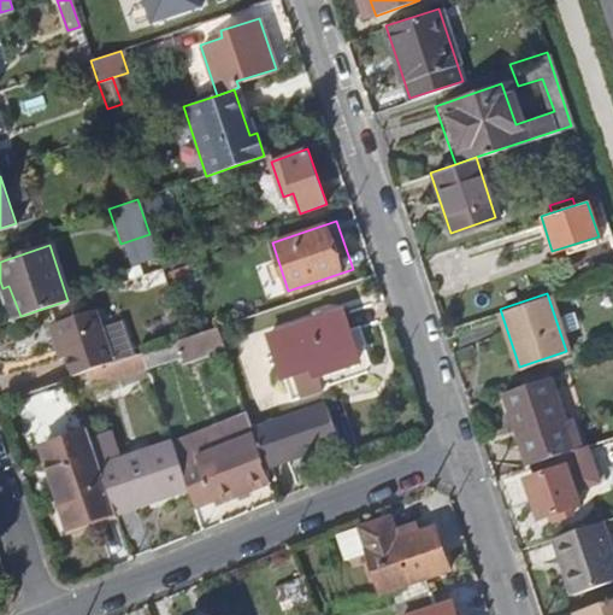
[(52,316),(71,375),(134,353),(123,321),(102,328),(94,302),(52,316)]
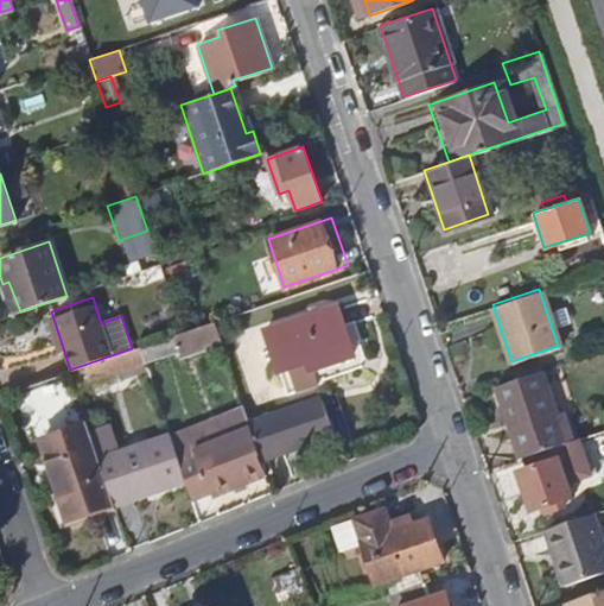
[(335,305),(264,329),(277,368),(306,359),(309,367),(351,353),(335,305)]
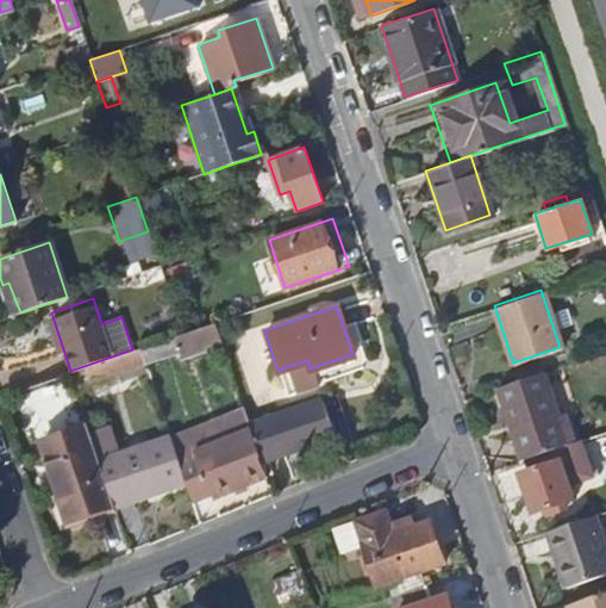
[(175,335),(181,355),(222,341),(216,322),(183,333),(175,335)]
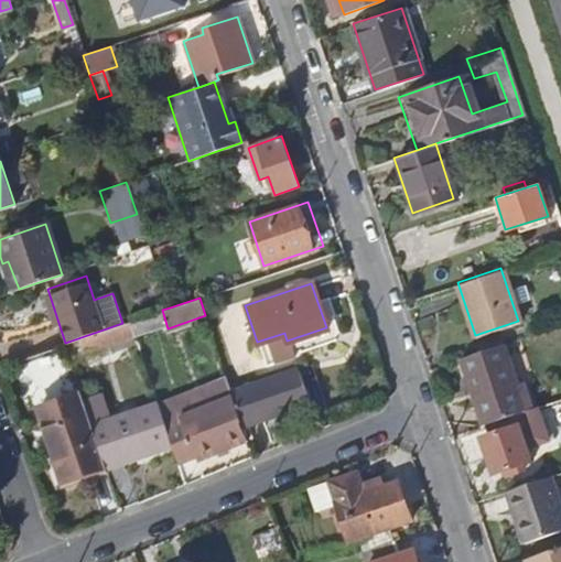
[(162,310),(130,321),(131,323),(135,336),(137,339),(168,328),(162,310)]
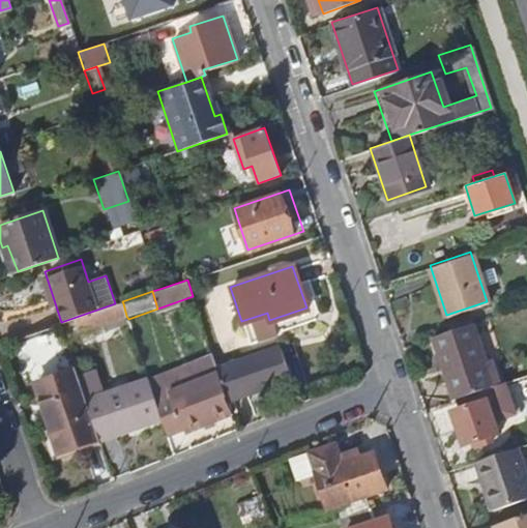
[(121,304),(76,319),(80,331),(92,327),(103,323),(125,316),(121,304)]
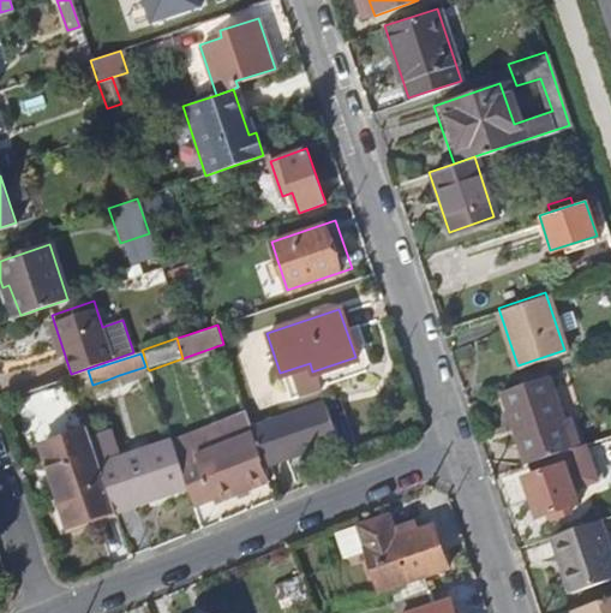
[(72,376),(78,394),(90,391),(84,372),(72,376)]
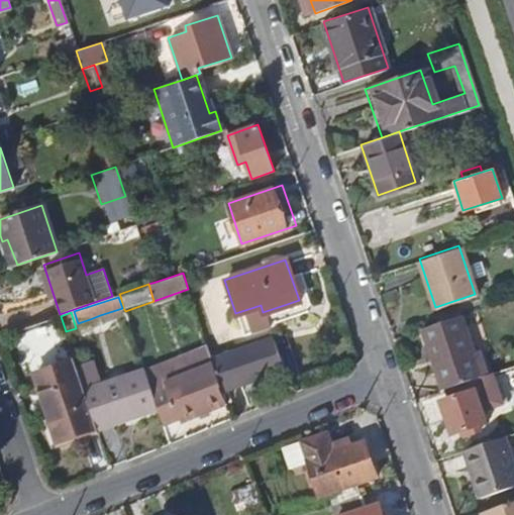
[(422,327),(443,388),(445,387),(487,373),(479,348),(473,351),(459,314),(422,327)]
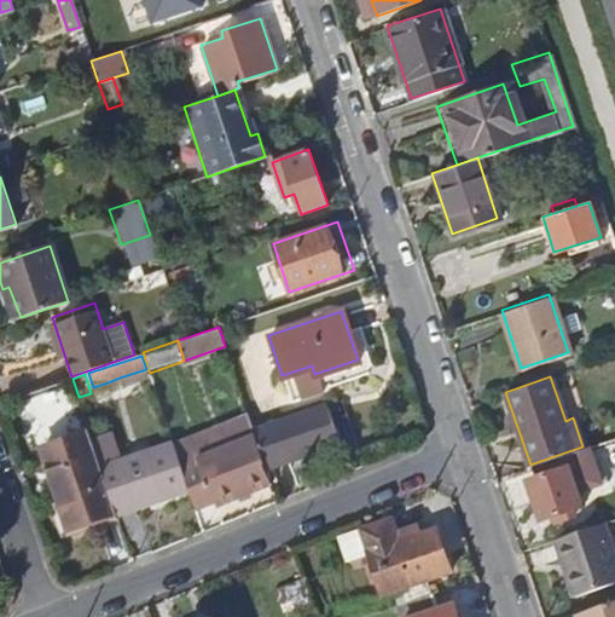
[(108,382),(111,392),(123,388),(120,378),(108,382)]
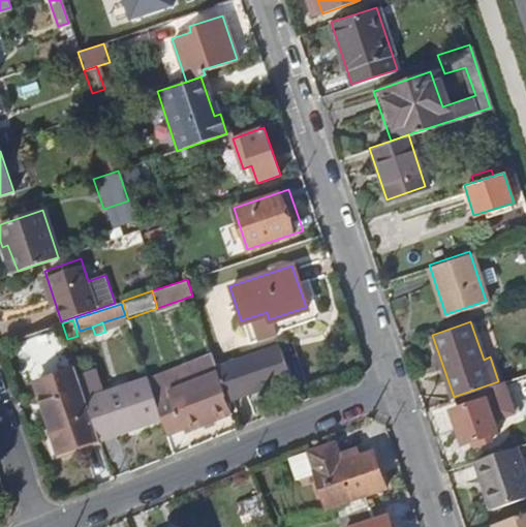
[(217,372),(226,400),(291,378),(280,346),(216,369),(217,372)]
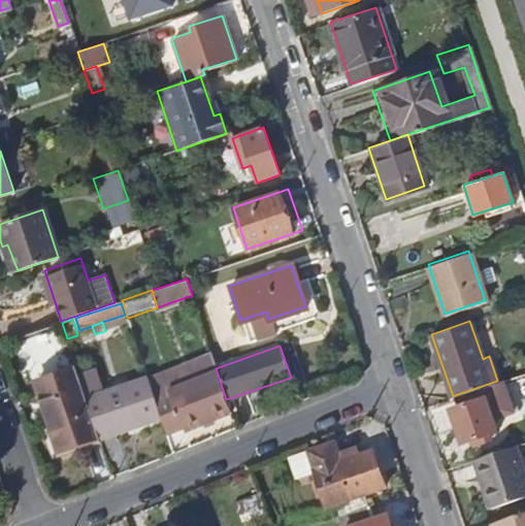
[(210,352),(160,372),(167,391),(217,371),(216,368),(210,352)]
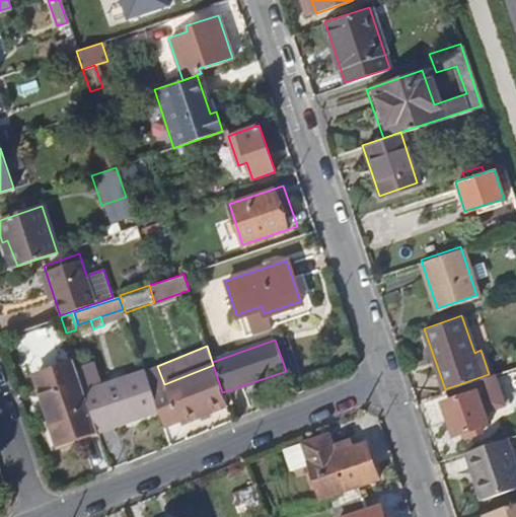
[(75,366),(96,428),(97,430),(157,409),(149,384),(145,371),(99,385),(91,360),(75,366)]
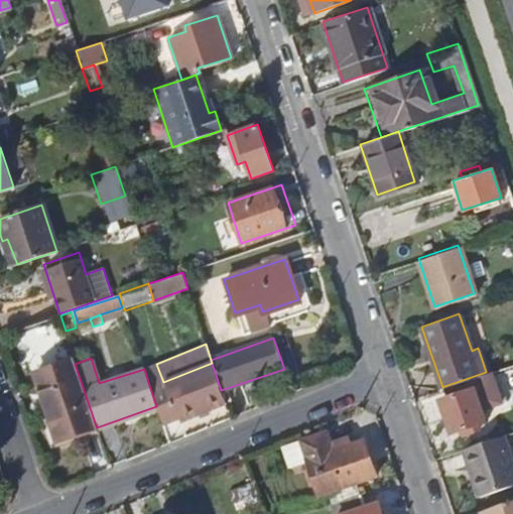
[(36,374),(56,438),(96,425),(75,364),(75,362),(36,374)]
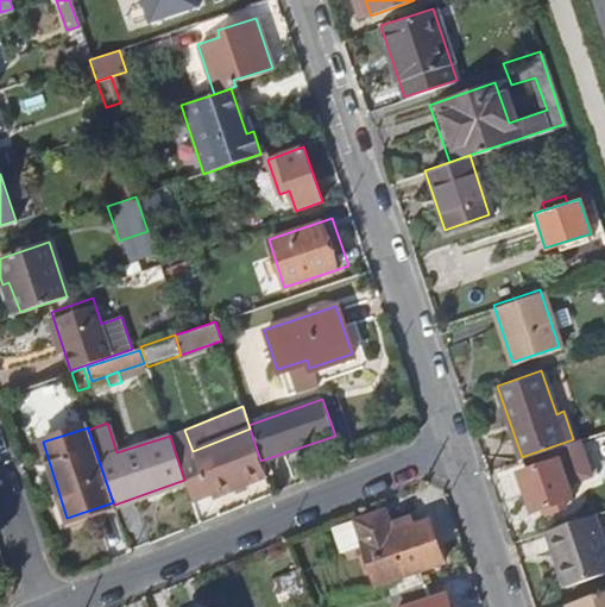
[(170,436),(175,451),(184,480),(190,500),(209,492),(212,498),(265,476),(260,461),(250,429),(193,451),(184,430),(170,436)]
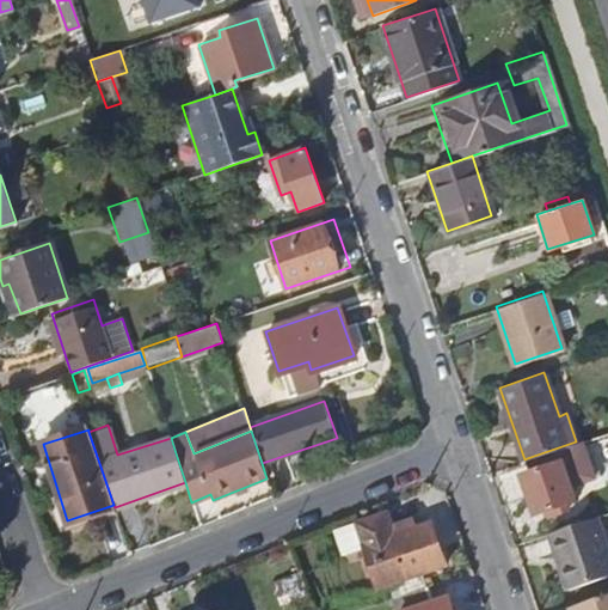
[(530,470),(521,474),(533,513),(573,500),(569,483),(594,475),(582,440),(576,441),(527,458),(530,470)]
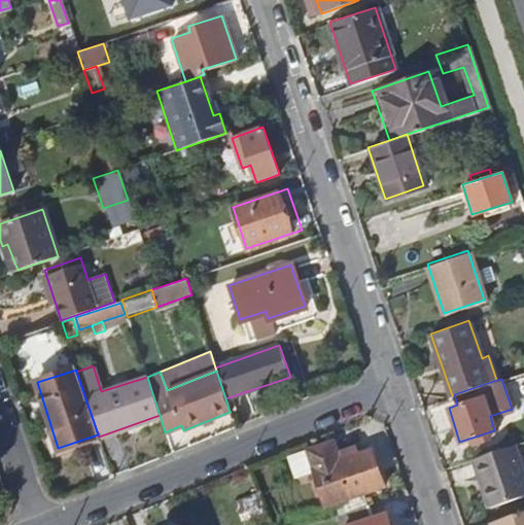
[(306,449),(326,506),(384,486),(371,449),(341,459),(334,439),(306,449)]
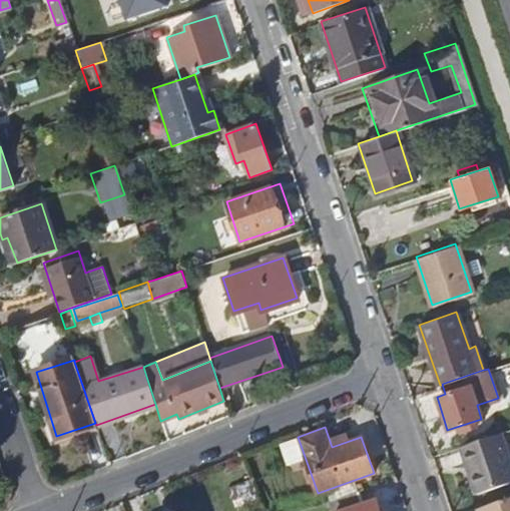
[(457,446),(473,494),(509,480),(509,467),(498,433),(457,446)]
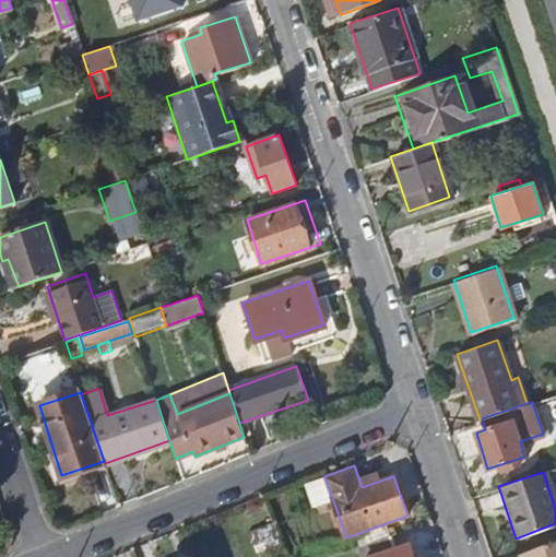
[(555,556),(555,540),(519,553),(520,556),(555,556)]
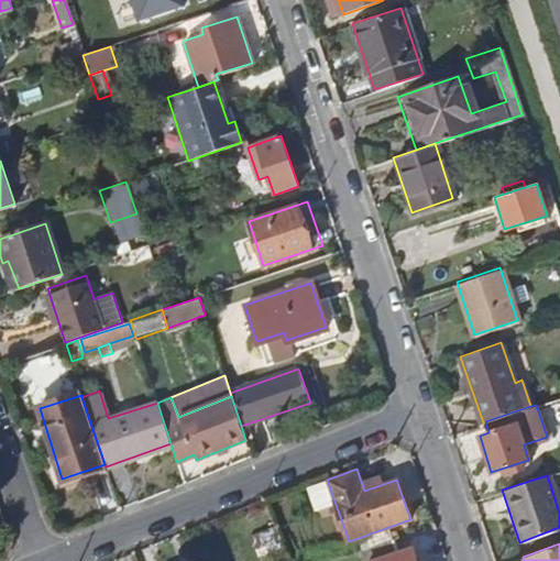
[(374,560),(416,560),(412,548),(374,560)]
